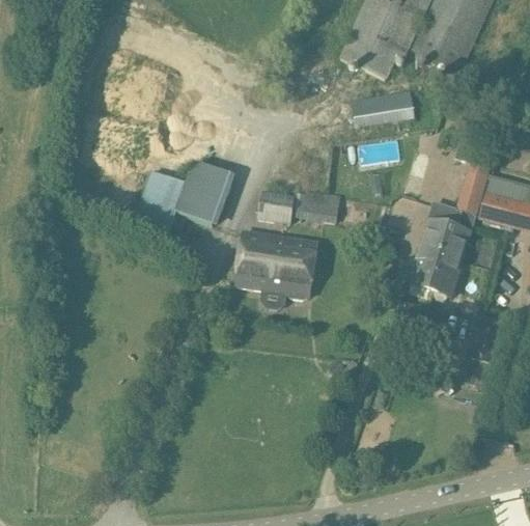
[(364,0),(338,58),(386,79),(395,58),(421,0),(364,0)]
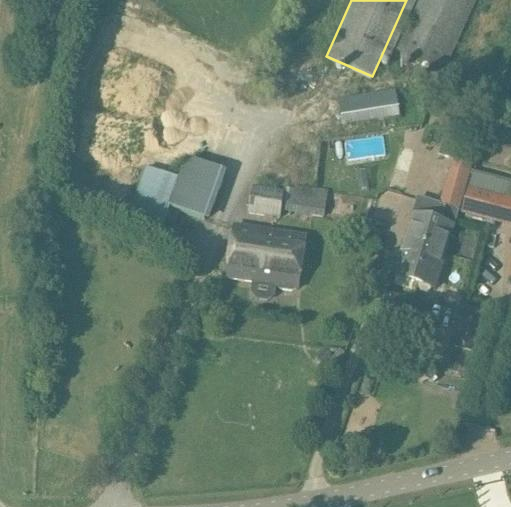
[(418,0),(394,53),(442,75),(475,0),(418,0)]
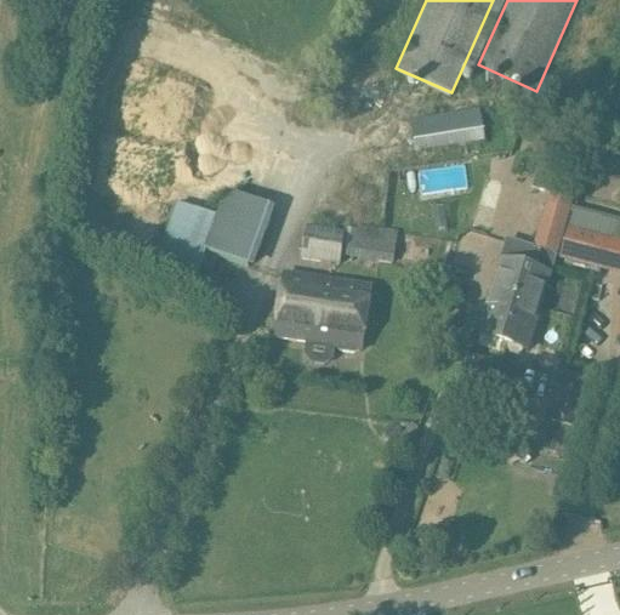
[(484,137),(479,104),(411,115),(411,118),(409,118),(415,148),(484,137)]
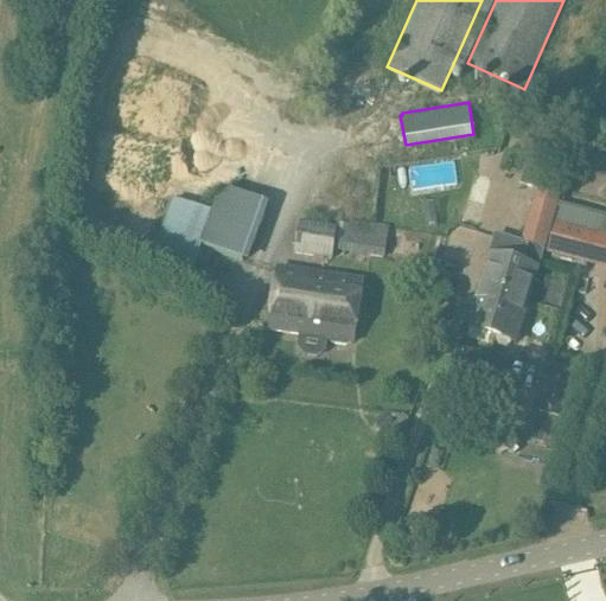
[(268,200),(219,184),(199,242),(248,259),(268,200)]
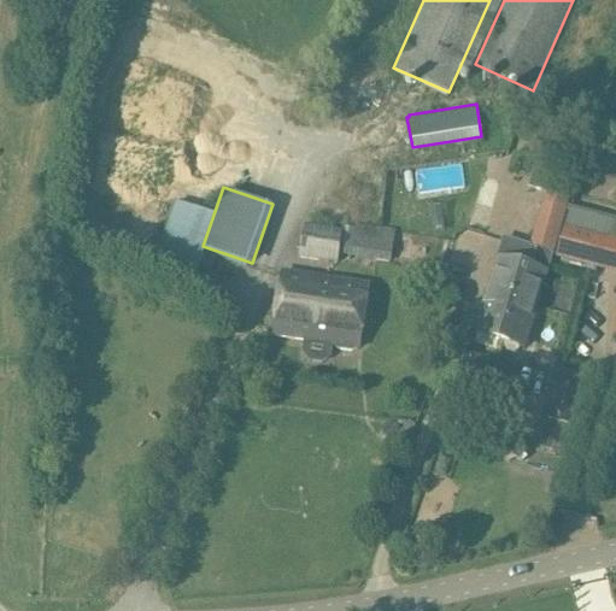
[(503,236),(485,297),(533,310),(545,269),(539,268),(544,251),(551,252),(568,194),(545,187),(529,244),(503,236)]
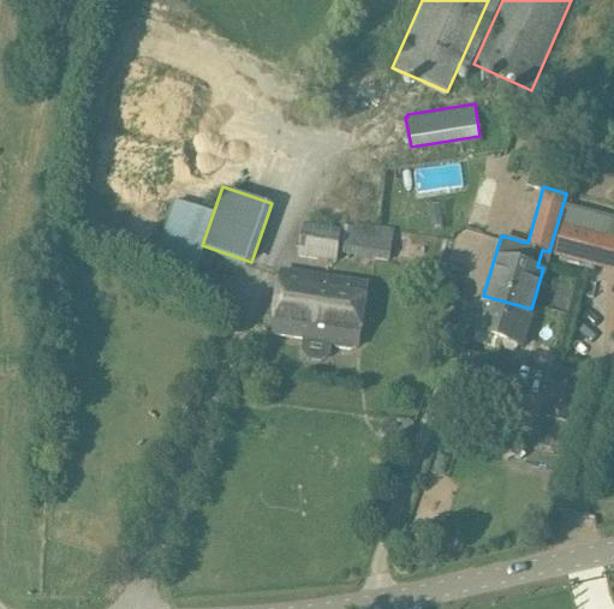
[(393,226),(355,220),(353,224),(339,221),(339,227),(303,221),(297,254),(335,261),(338,250),(389,258),(393,226)]
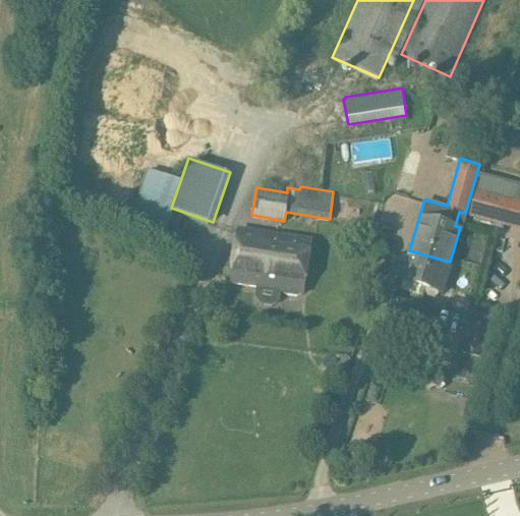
[(519,199),(475,188),(469,215),(504,224),(504,221),(519,225),(519,199)]
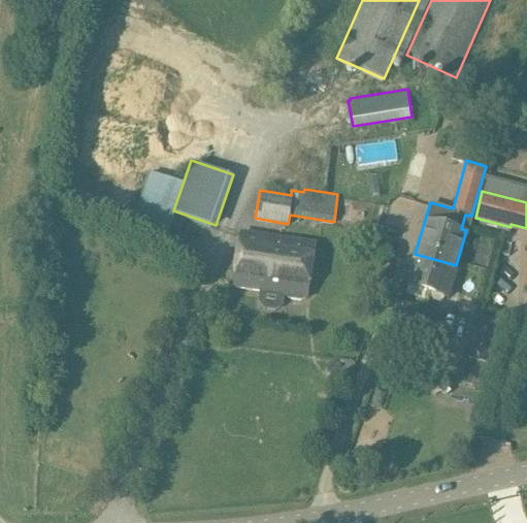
[(314,243),(242,232),(234,285),(305,296),(314,243)]
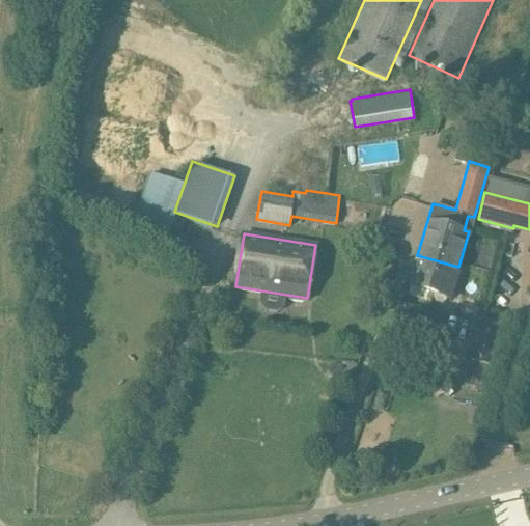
[(417,255),(409,285),(433,293),(433,296),(435,300),(441,302),(445,300),(446,297),(449,298),(458,267),(417,255)]
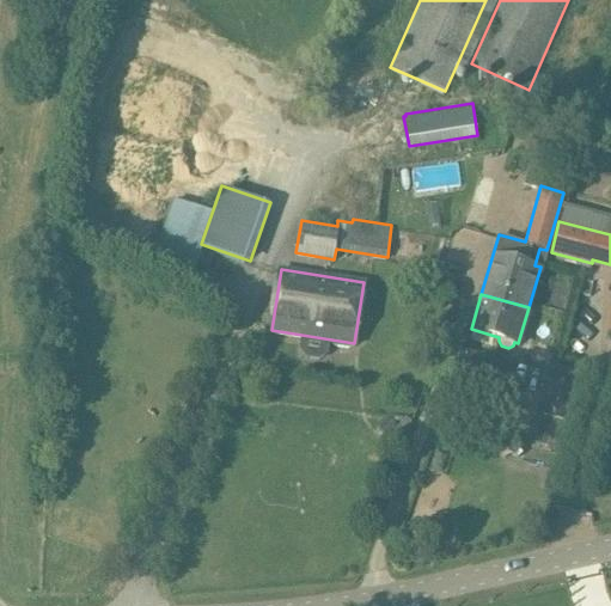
[(581,369),(554,361),(539,414),(568,421),(581,369)]
